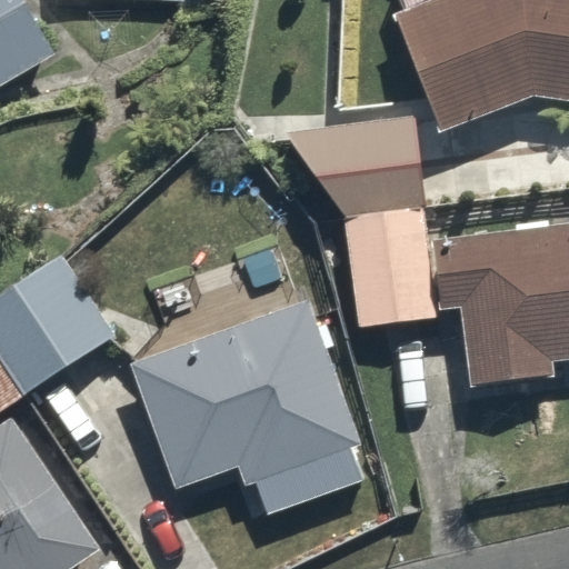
[(38,0),(0,0),(0,101),(70,69),(38,0)]
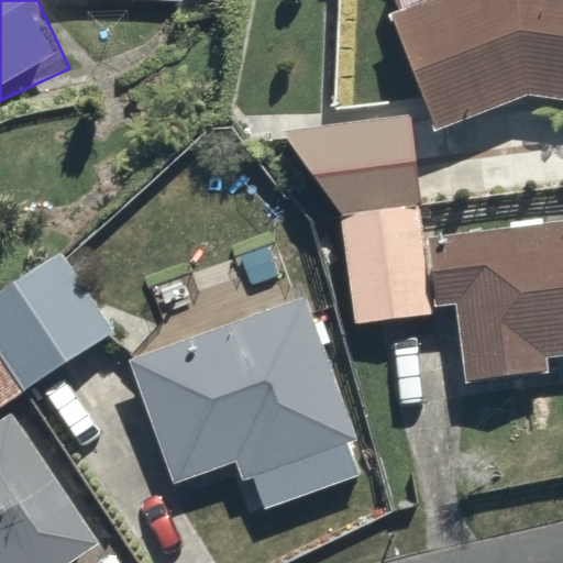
[(562,0),(414,0),(386,11),(434,122),(526,96),(562,102),(562,0)]
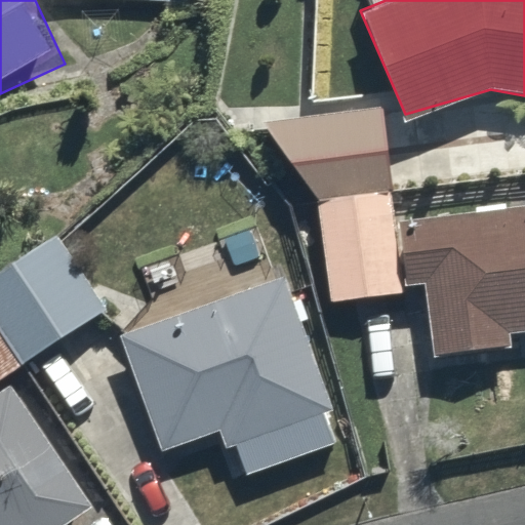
[(319,198),(395,189),(385,105),(274,118),(319,198)]
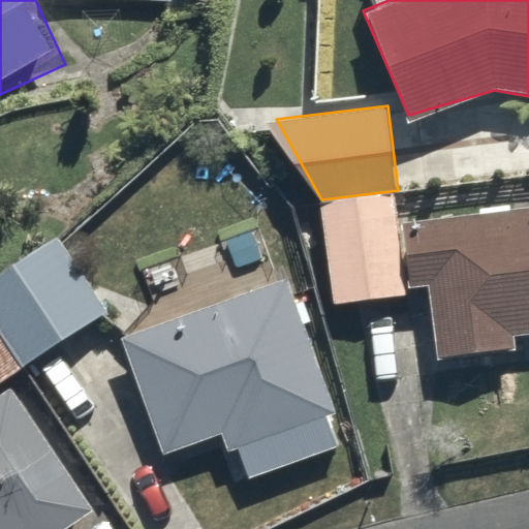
[(398,190),(321,199),(336,312),(411,303),(403,234),(398,190)]
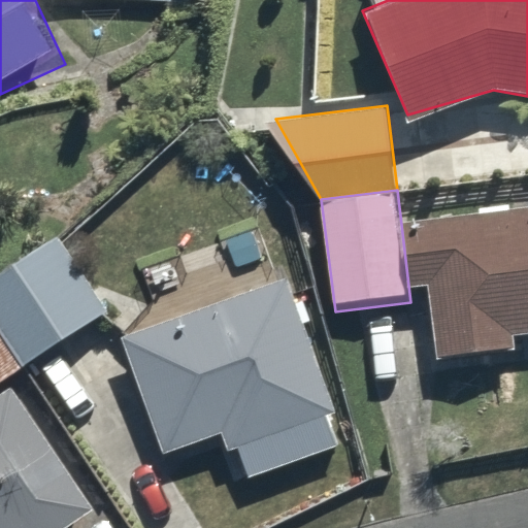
[(436,356),(527,344),(527,218),(402,233),(410,302),(430,299),(436,356)]
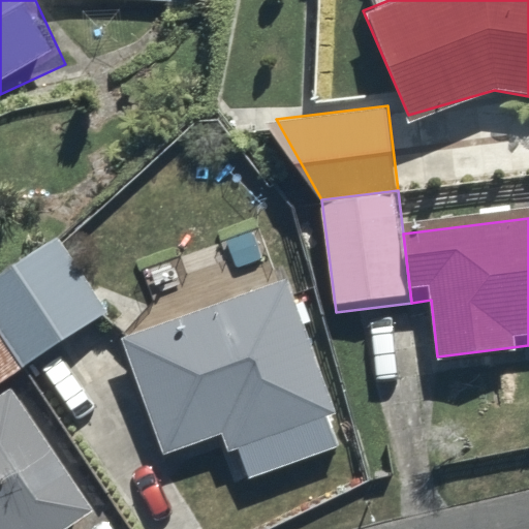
[(0,269),(0,318),(28,363),(117,305),(67,227),(0,269)]
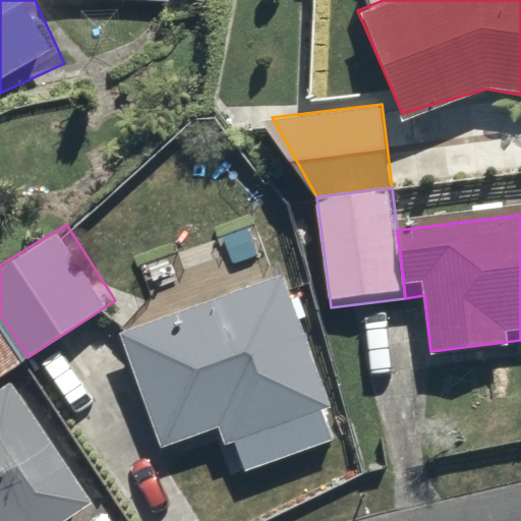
[(335,441),(283,259),(111,308),(152,451),(224,430),(235,469),(335,441)]
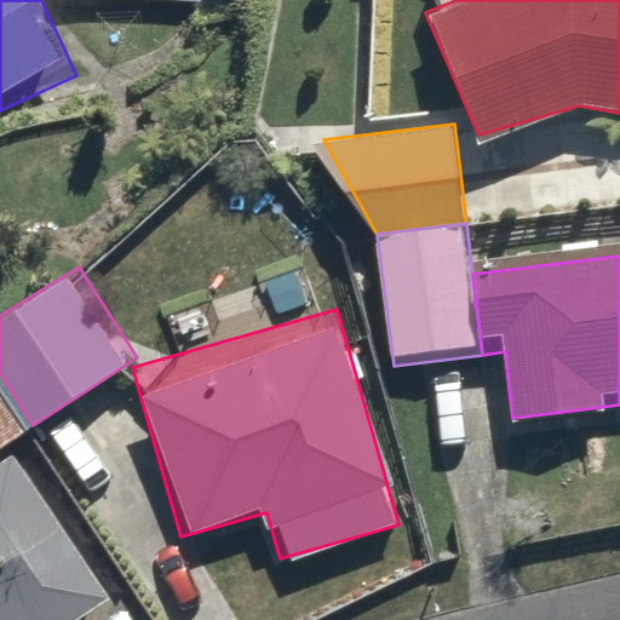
[(0,445),(33,425),(0,373),(0,445)]
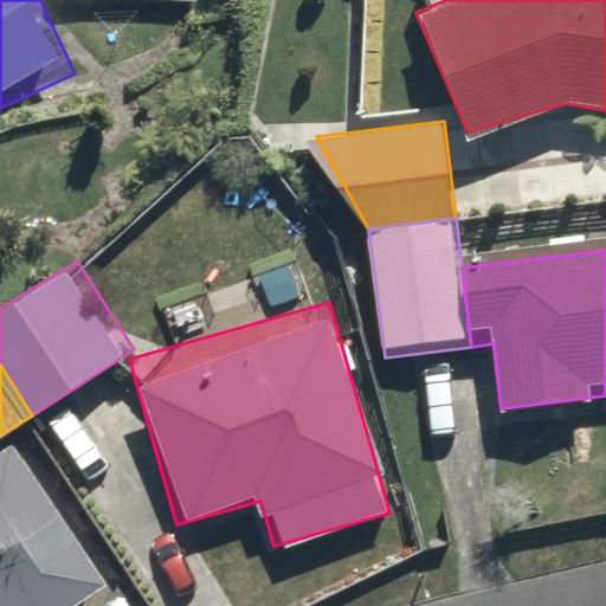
[(0,605),(79,605),(108,590),(19,449),(0,459),(0,605)]
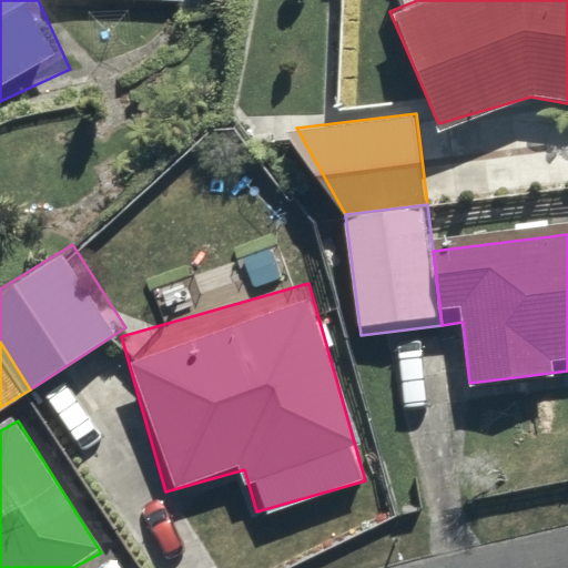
All buildings are outlined.
